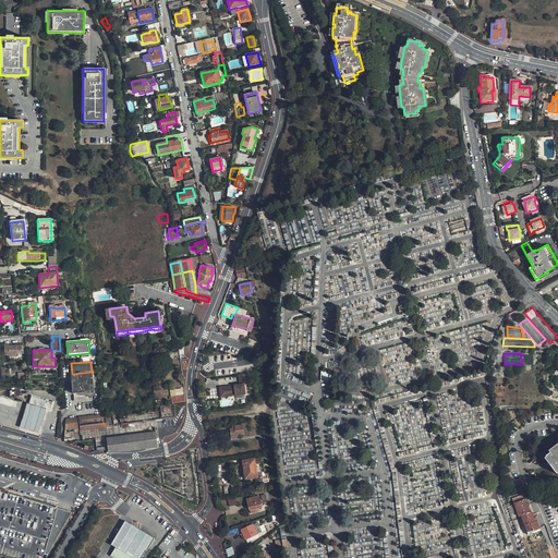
[(93,391),(92,372),(72,374),(74,393),(93,391)]
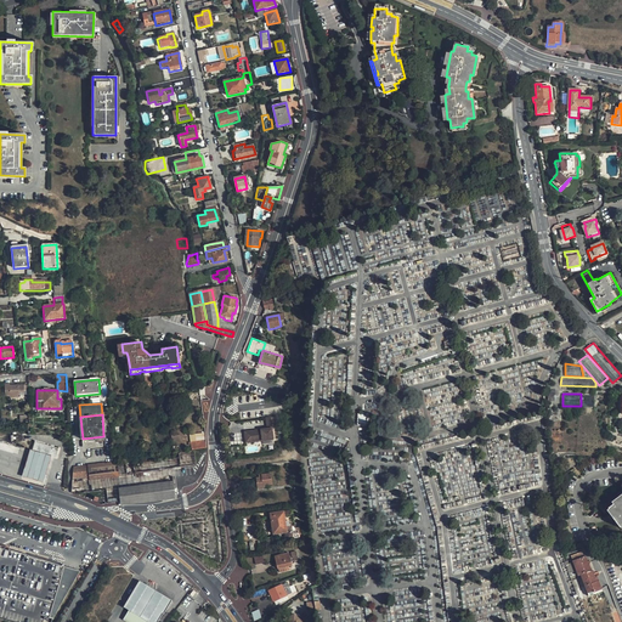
[(278,427),(276,416),(266,417),(267,428),(265,428),(265,430),(261,430),(261,429),(244,430),(247,442),(253,441),(252,439),(263,437),(263,440),(273,439),(272,428),(278,427)]
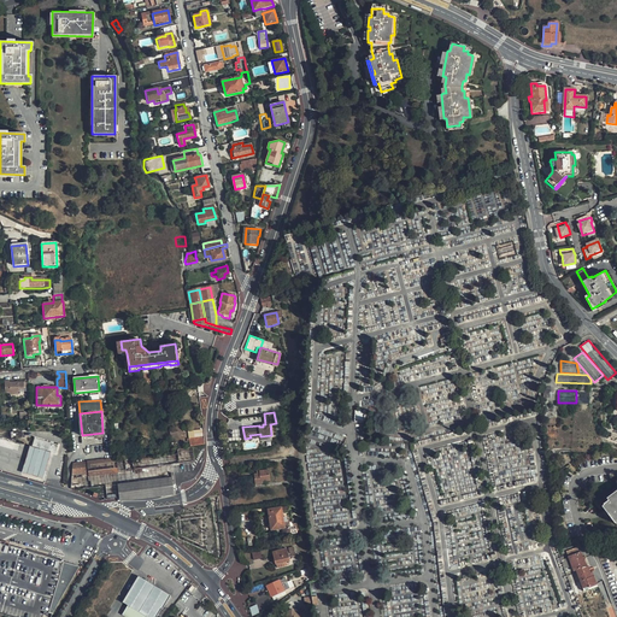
[(291,439),(299,440),(300,422),(291,421),(291,439)]
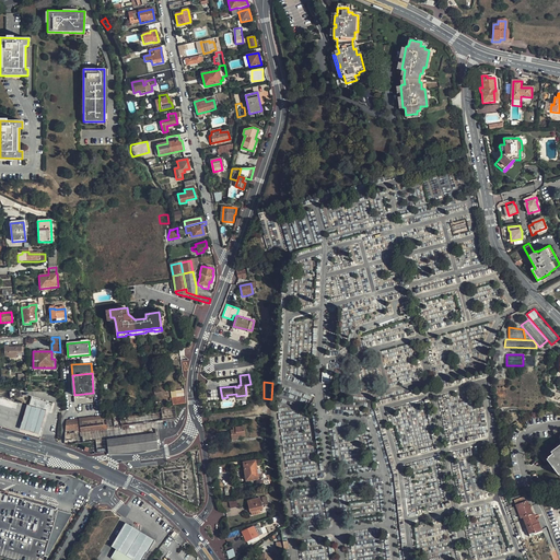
[(185,404),(184,398),(184,391),(176,391),(177,397),(172,398),(172,401),(173,405),(185,404)]
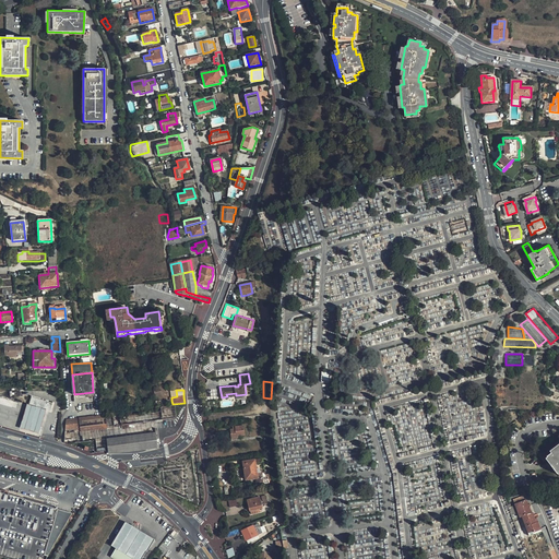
[(52,404),(31,396),(28,405),(46,411),(50,412),(52,404)]
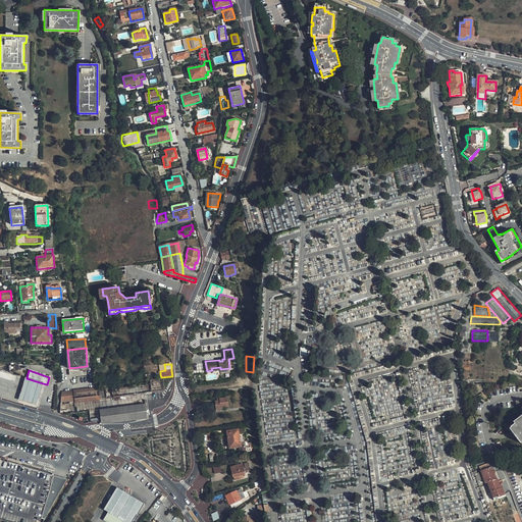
[(17,400),(37,405),(43,383),(27,378),(24,377),(17,400)]
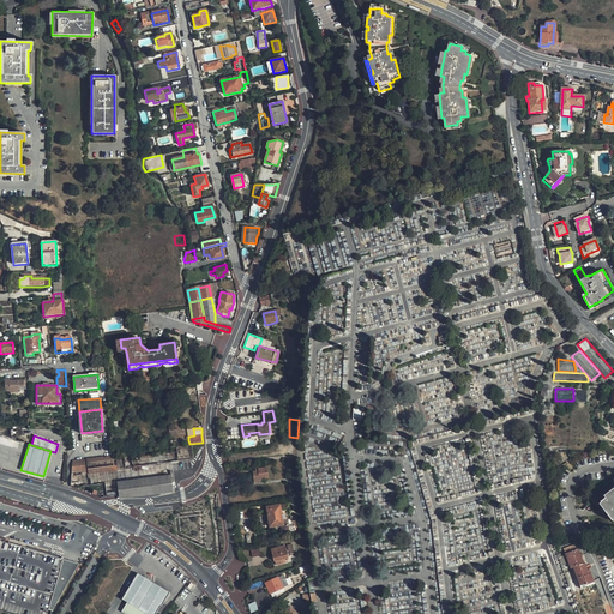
[(192,445),(176,447),(176,452),(179,462),(193,459),(192,445)]
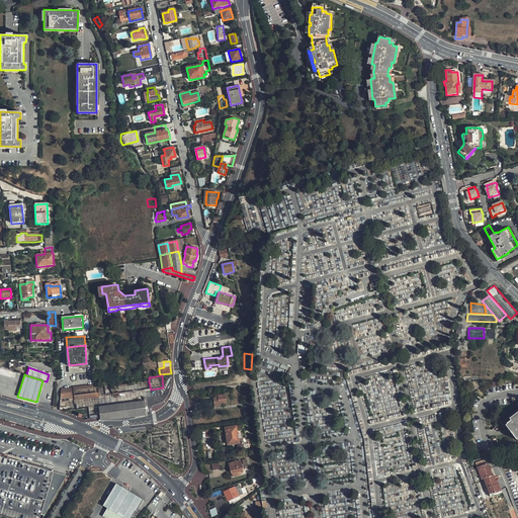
[(111,385),(112,394),(116,394),(143,390),(151,390),(149,381),(111,385)]
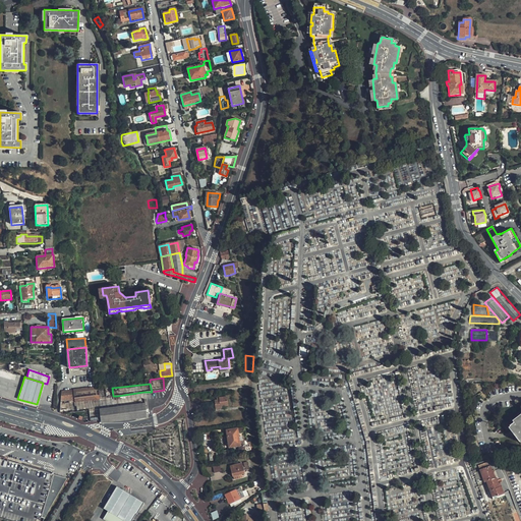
[(73,401),(113,396),(112,388),(111,385),(72,390),(73,401)]
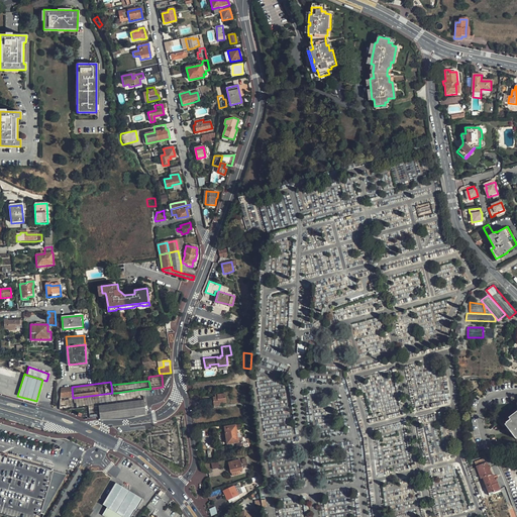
[(60,407),(74,406),(73,398),(72,387),(61,389),(60,407)]
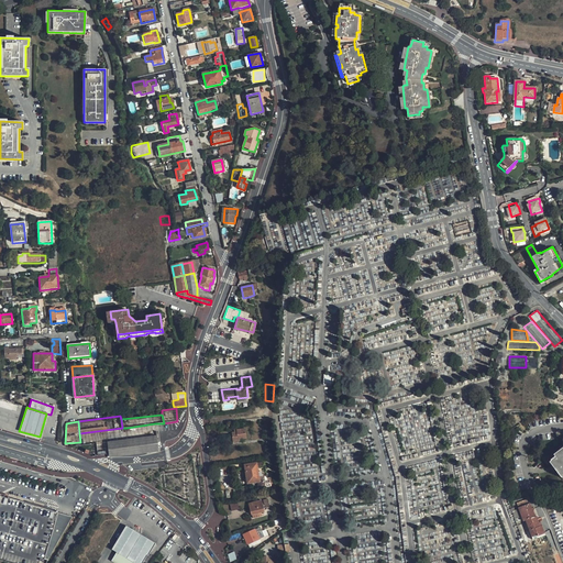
[(156,437),(155,423),(127,428),(128,440),(156,437)]
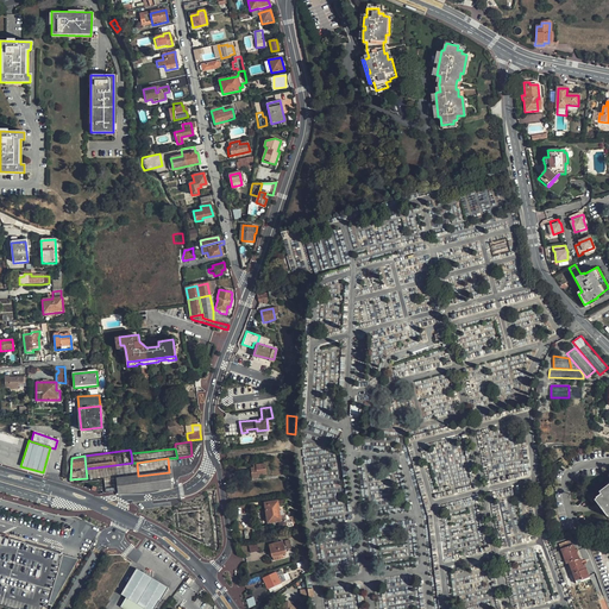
[(87,478),(88,482),(102,479),(115,478),(138,476),(137,463),(132,463),(86,469),(87,478)]
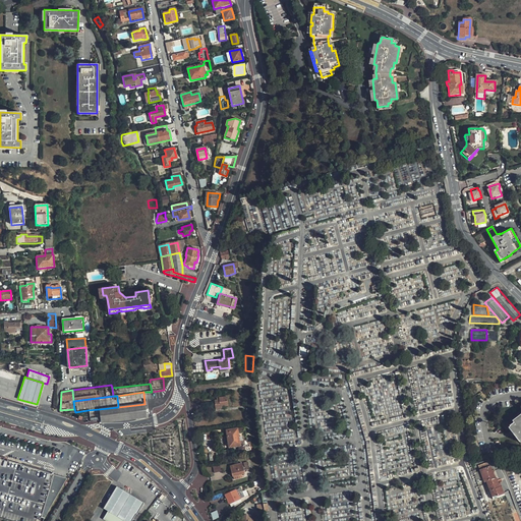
[(215,408),(221,407),(221,406),(227,405),(227,401),(226,397),(216,398),(217,400),(214,400),(215,408)]
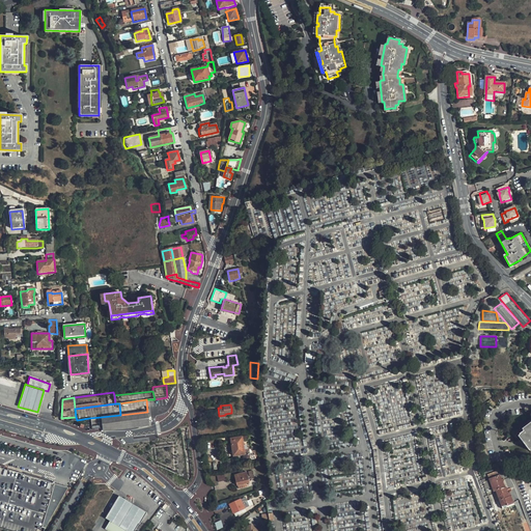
[(149,425),(147,412),(120,415),(101,417),(103,427),(103,430),(149,425)]
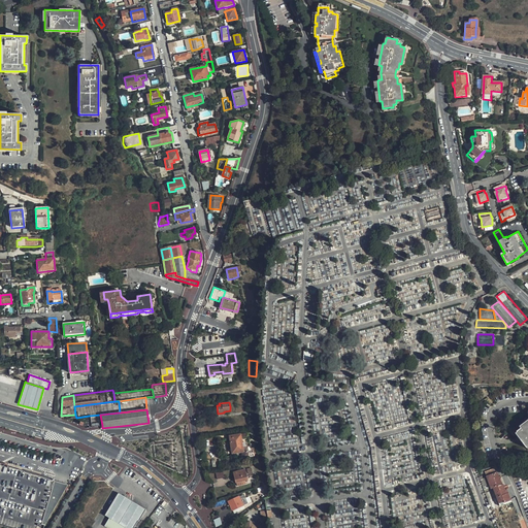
[(90,426),(102,425),(100,415),(89,416),(90,426)]
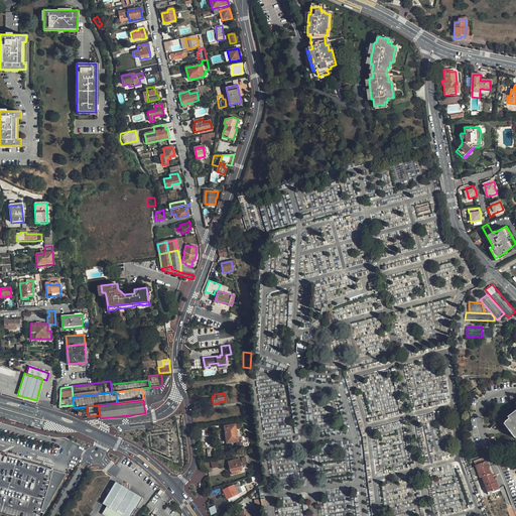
[(515,416),(507,424),(511,430),(510,431),(514,437),(515,439),(515,438),(515,416)]
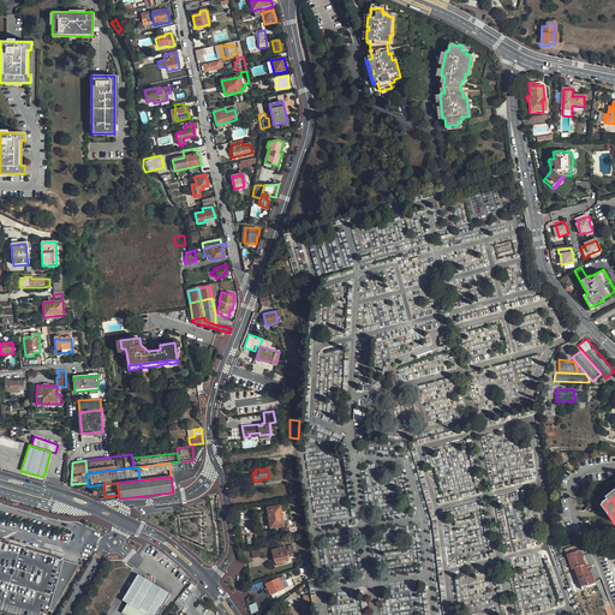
[(279,505),(267,507),(264,507),(266,511),(267,511),(269,527),(281,526),(282,533),(290,532),(288,525),(286,505),(279,505)]
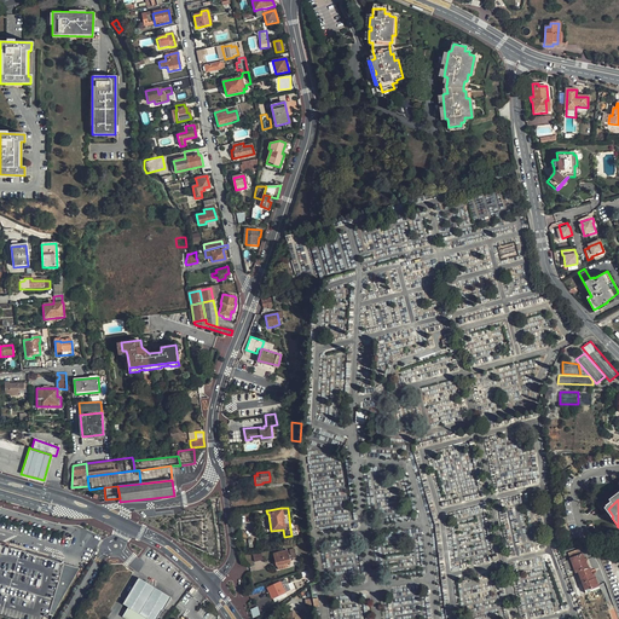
[(248,512),(233,514),(235,522),(250,520),(248,512)]
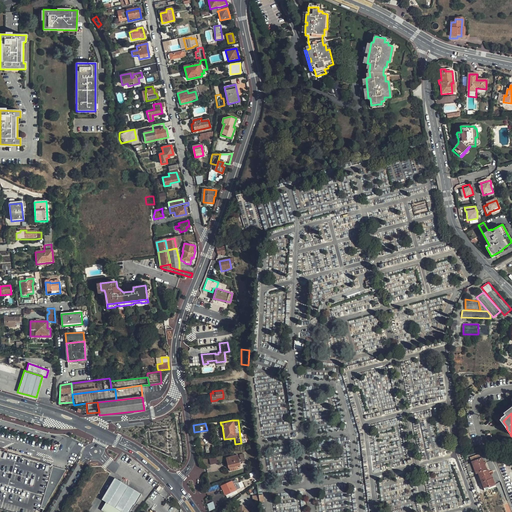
[(278,427),(278,423),(262,426),(264,435),(289,431),(288,425),(278,427)]
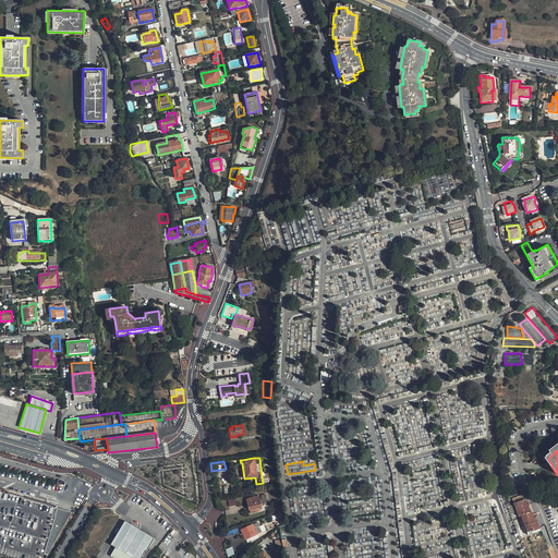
[(0,555),(10,557),(43,557),(58,508),(0,490),(1,487),(0,486),(0,555)]
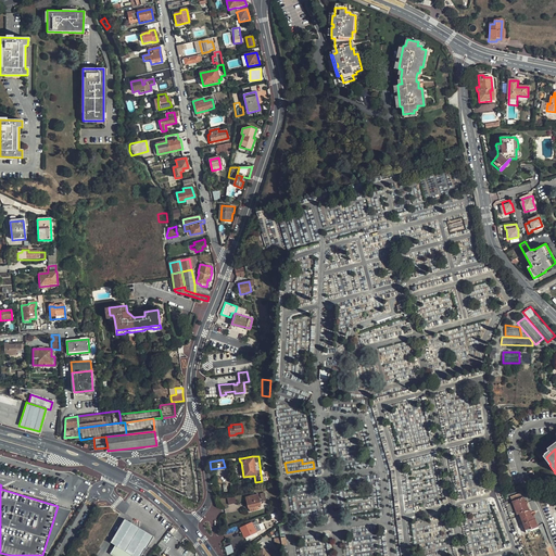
[(244,497),(248,508),(249,508),(260,505),(261,505),(260,503),(263,502),(262,501),(265,500),(264,494),(261,495),(261,497),(258,497),(257,494),(244,497)]
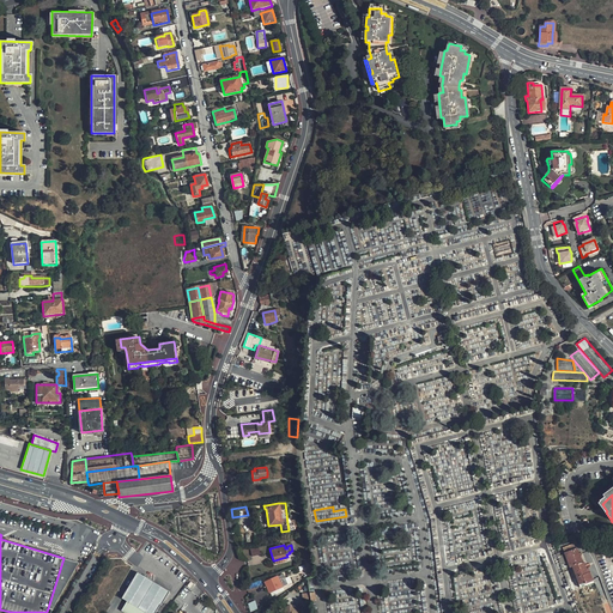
[(259,548),(250,551),(253,559),(261,557),(259,548)]
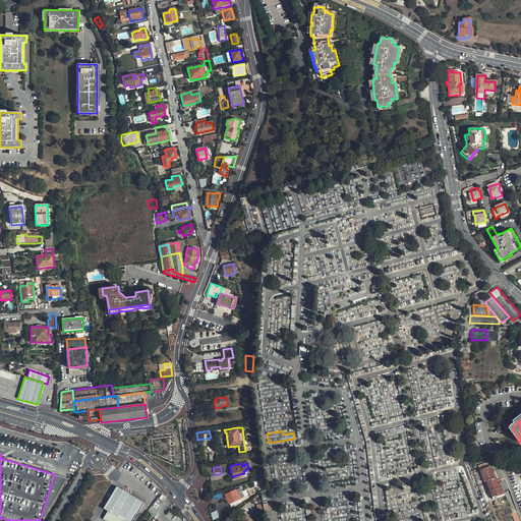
[(487,483),(494,499),(495,502),(500,500),(500,498),(506,496),(503,488),(502,488),(498,479),(497,479),(494,472),(494,473),(491,468),(481,472),(485,484),(487,483)]
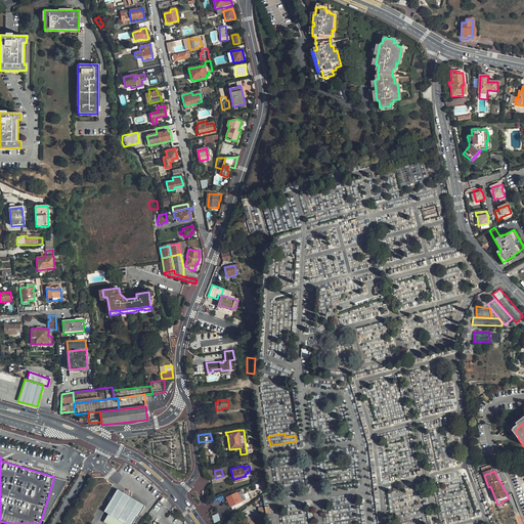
[(242,500),(248,496),(243,488),(226,497),(231,507),(232,506),(242,500)]
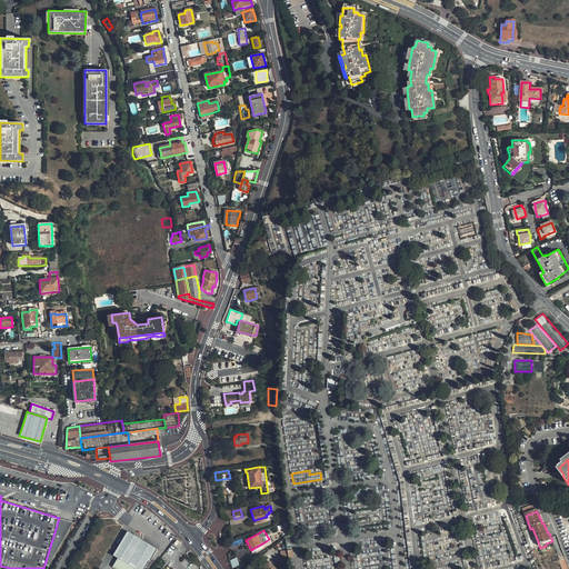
[(158,550),(128,531),(113,556),(118,558),(135,568),(145,568),(150,560),(151,561),(158,550)]
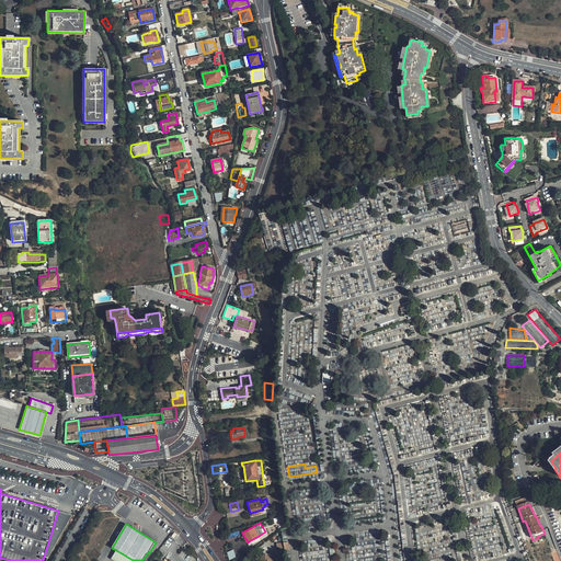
[(227,552),(229,560),(236,557),(233,549),(227,552)]
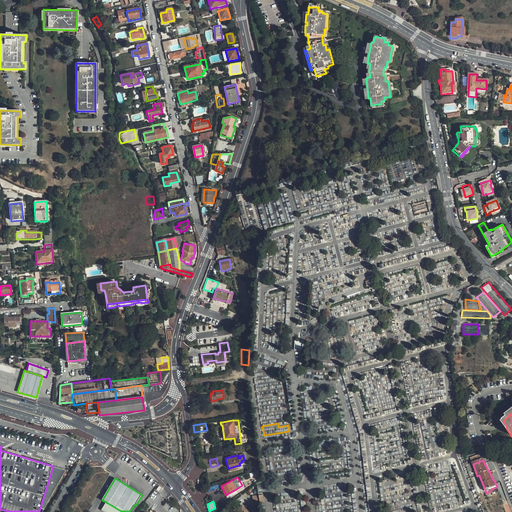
[(121,511),(106,502),(101,510),(104,511),(121,511)]
